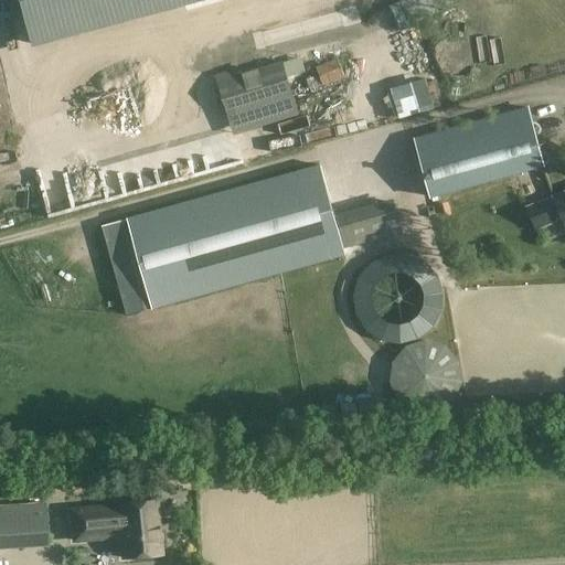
[(41,0),(54,43),(211,0),(41,0)]
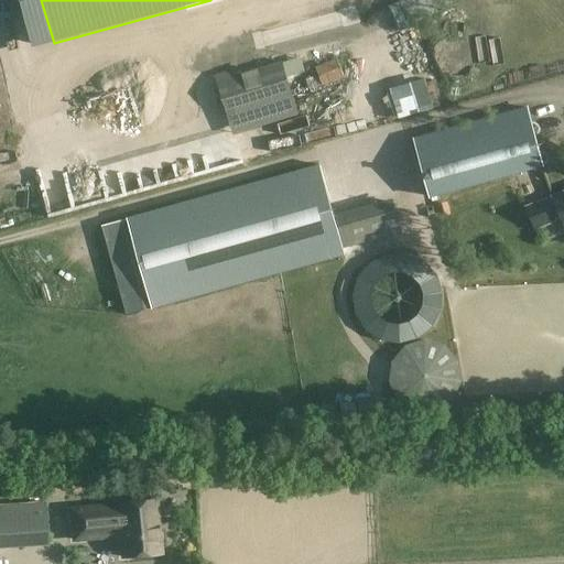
[(307,0),(304,0),(291,6),(295,18),(312,12),(307,0)]
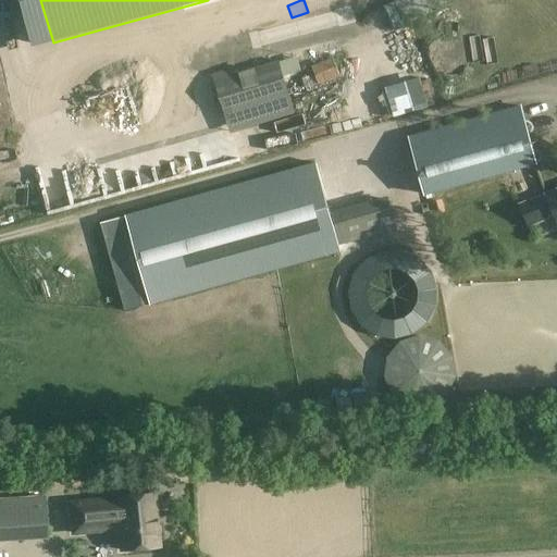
[(394,0),(397,9),(416,2),(415,0),(394,0)]
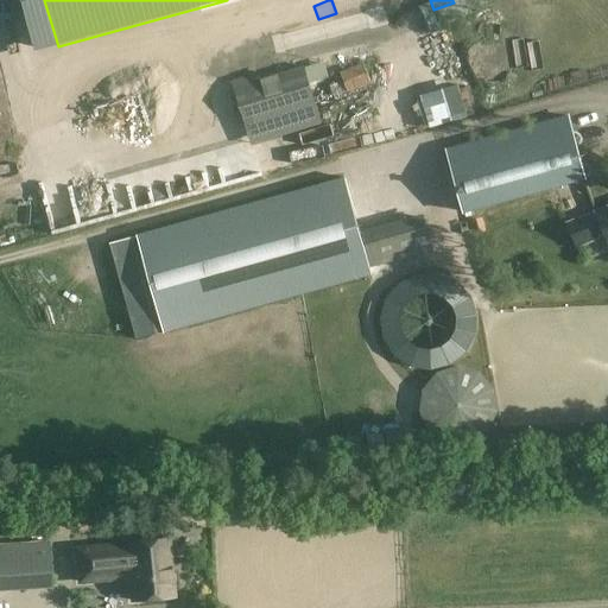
[(358,50),(321,63),(328,82),(365,69),(358,50)]
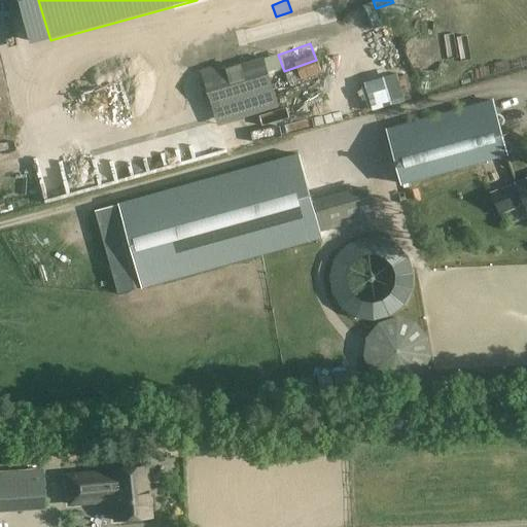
[(213,110),(275,92),(265,59),(203,77),(213,110)]
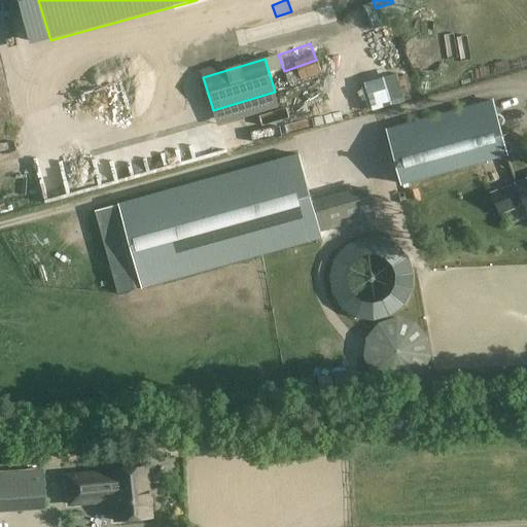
[(387,130),(401,185),(511,156),(494,99),(387,130)]
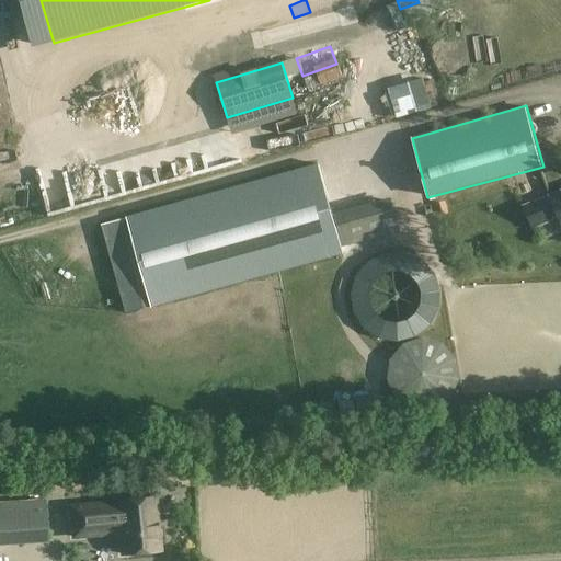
[(225,125),(228,141),(239,140),(237,124),(225,125)]
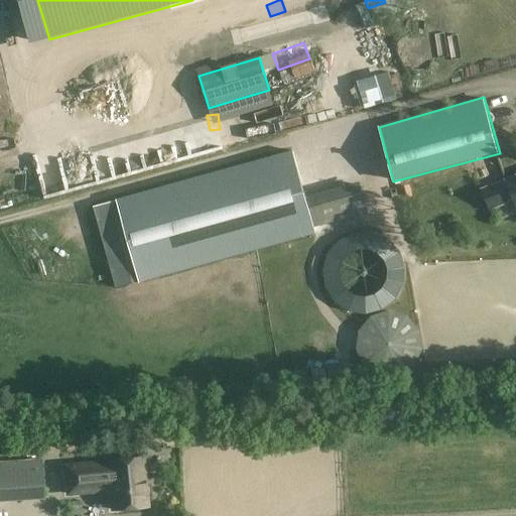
[(358,187),(307,202),(293,151),(117,201),(139,283),(316,234),(314,226),(365,212),(358,187)]
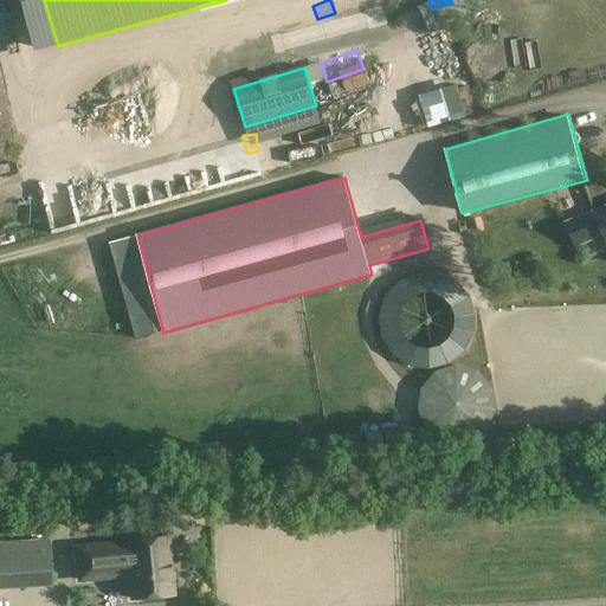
[(575,246),(604,236),(605,239),(605,210),(590,217),(588,214),(566,223),(575,246)]
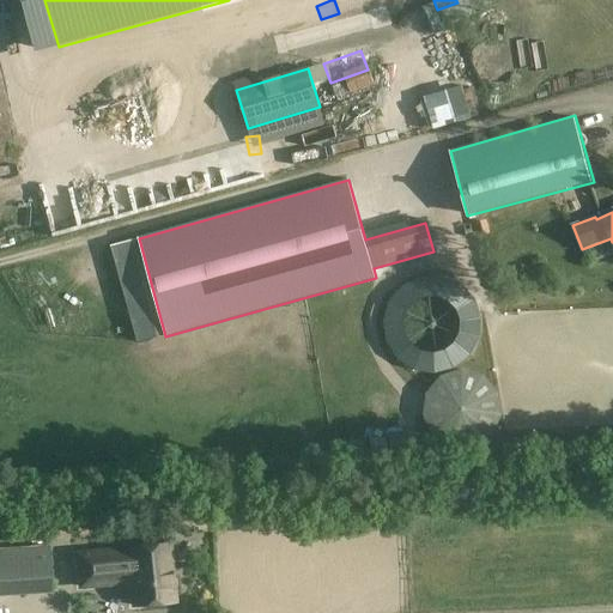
[(461,320),(475,317),(471,295),(456,297),(461,320)]
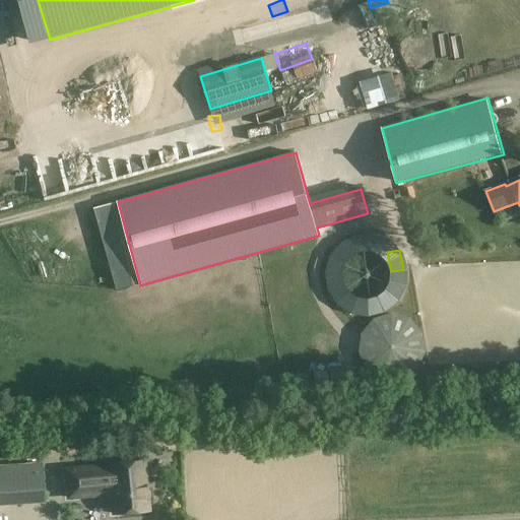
[(111,495),(113,514),(147,511),(143,462),(109,465),(109,466),(65,469),(68,498),(111,495)]
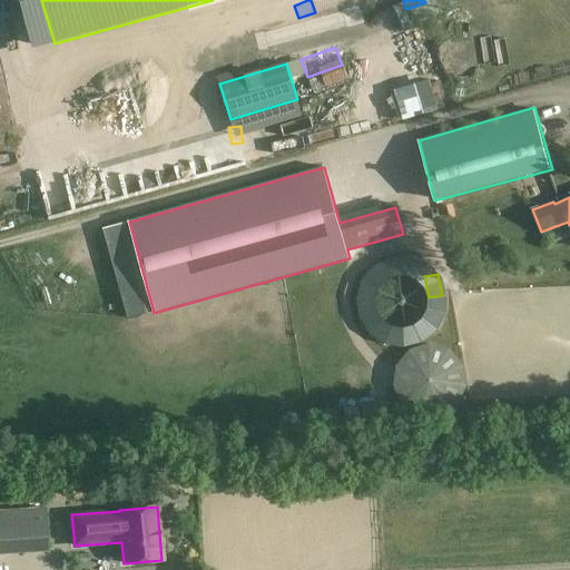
[(0,510),(0,550),(47,548),(45,508),(0,510)]
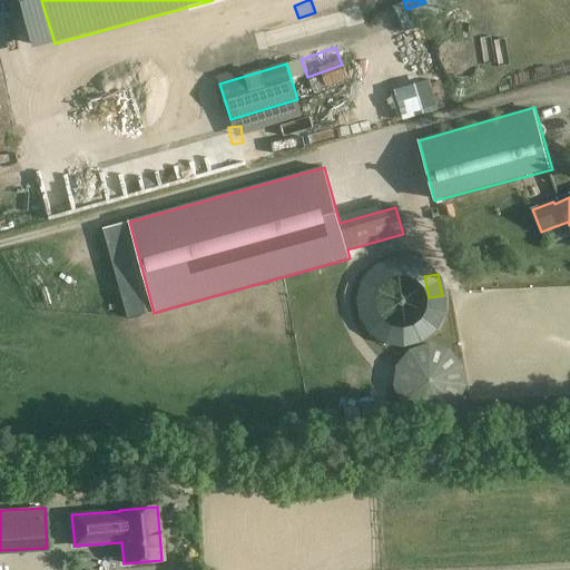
[(61,569),(62,549),(36,549),(35,569),(61,569)]
